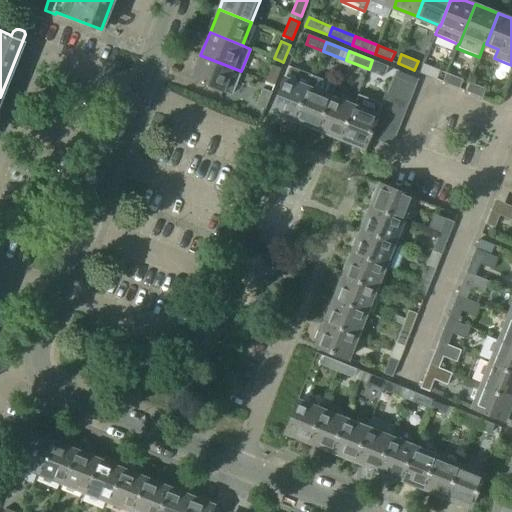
[(200,55),(191,78),(223,91),(231,94),(241,71),(200,55)]
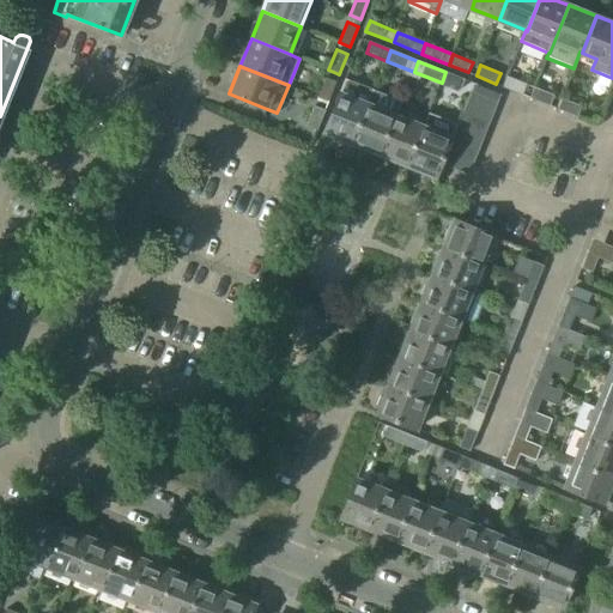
[(445,72),(442,83),(460,91),(465,80),(445,72)]
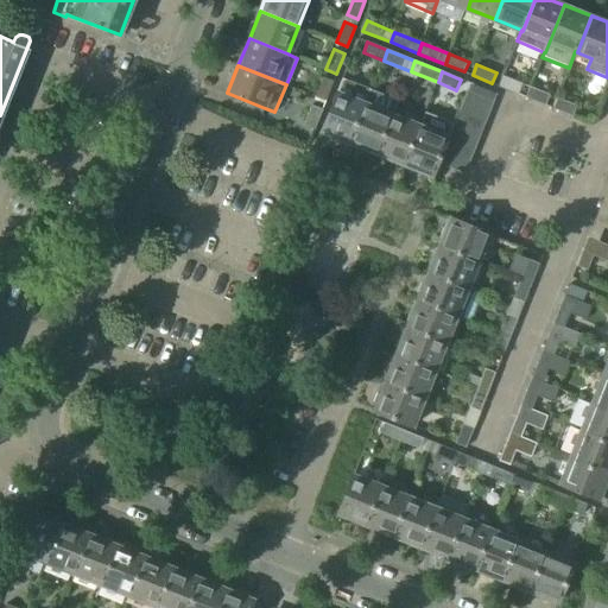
[(519,94),(524,83),(504,75),(500,86),(519,94)]
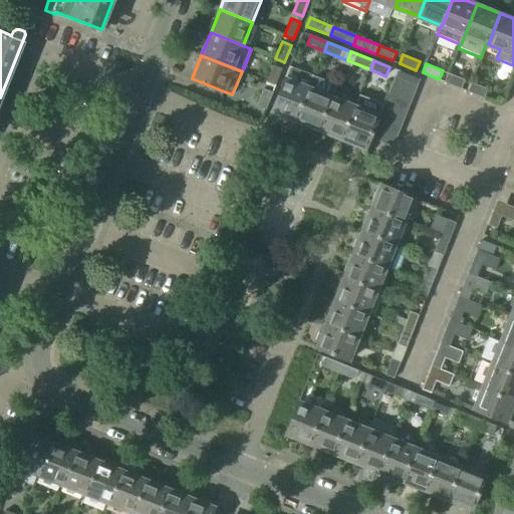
[(282,68),(273,65),(266,81),(275,85),(282,68)]
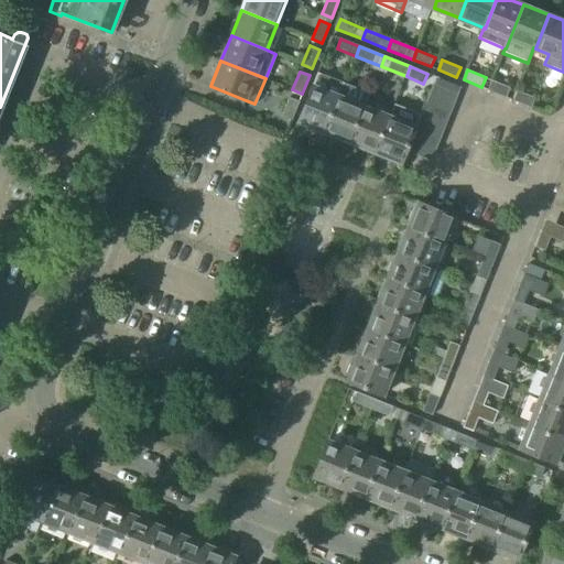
[(317,74),(299,121),(311,126),(310,129),(322,134),(323,132),(325,132),(339,96),(345,84),(317,74)]
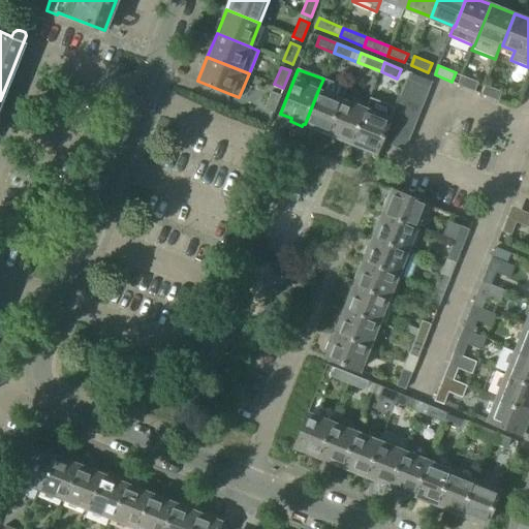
[(409,72),(404,85),(428,94),(433,82),(409,72)]
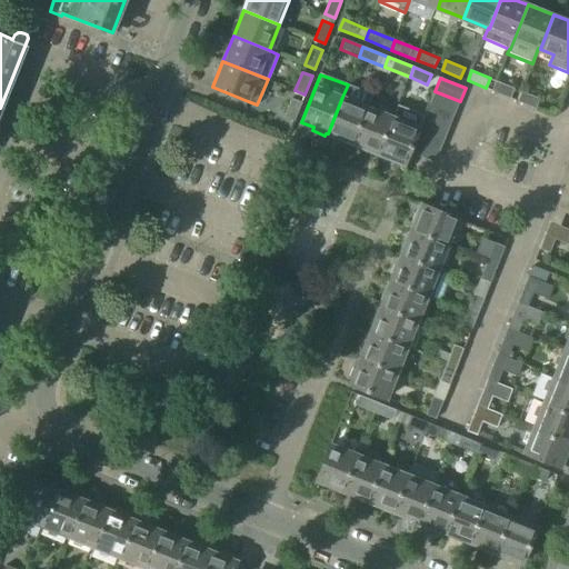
[(516,88),(497,81),(493,91),(511,98),(516,88)]
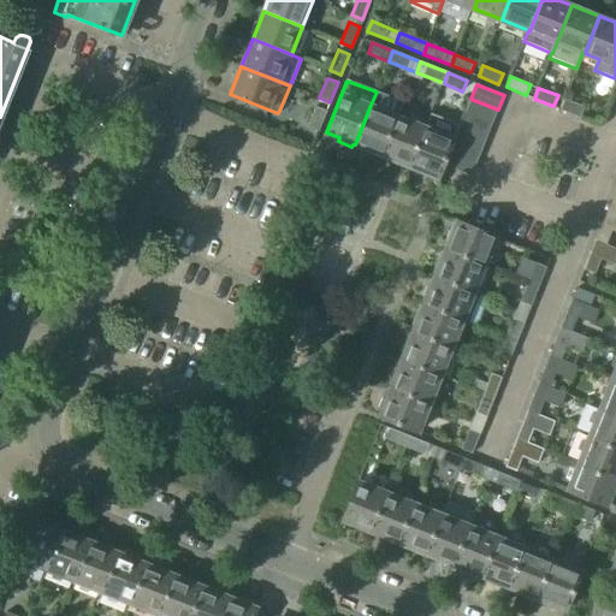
[(371,105),(355,144),(367,149),(366,152),(379,158),(380,154),(384,155),(400,116),(404,104),(377,92),(371,105)]
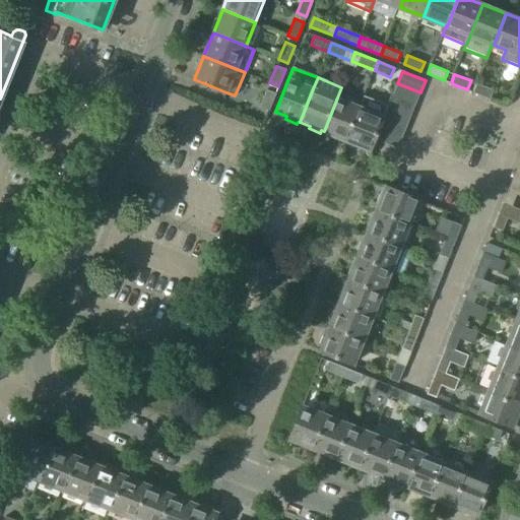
[(397,83),(393,93),(416,103),(420,92),(397,83)]
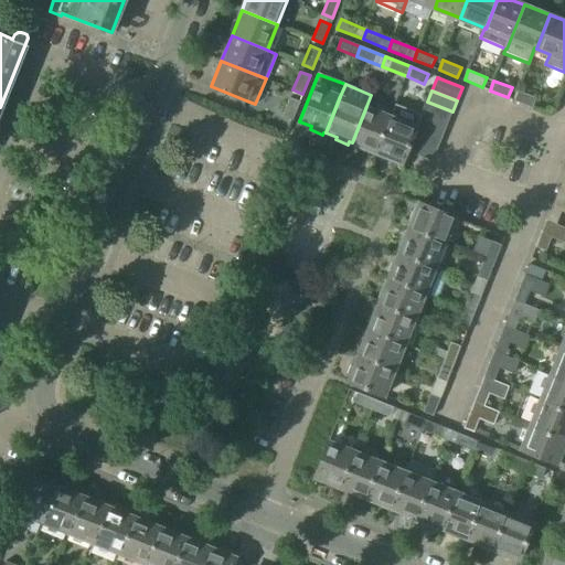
[(533,107),(537,97),(519,91),(515,100),(533,107)]
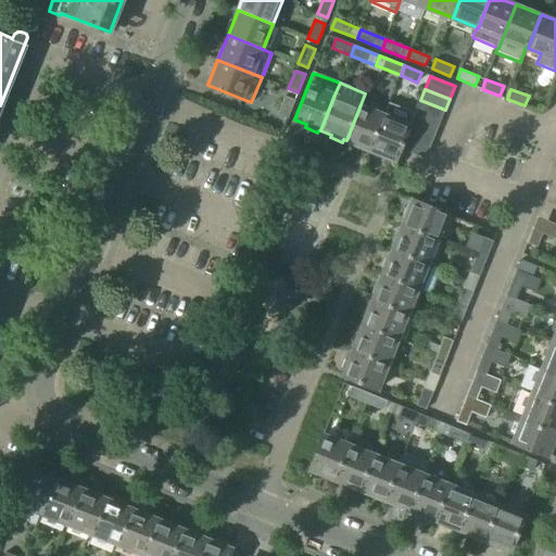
[(285,96),(278,113),(277,114),(288,117),(294,100),(285,96)]
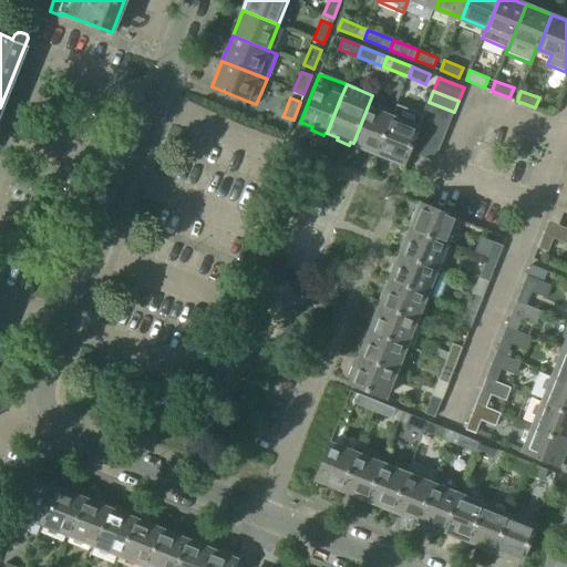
[(429,102),(424,114),(449,124),(454,112),(429,102)]
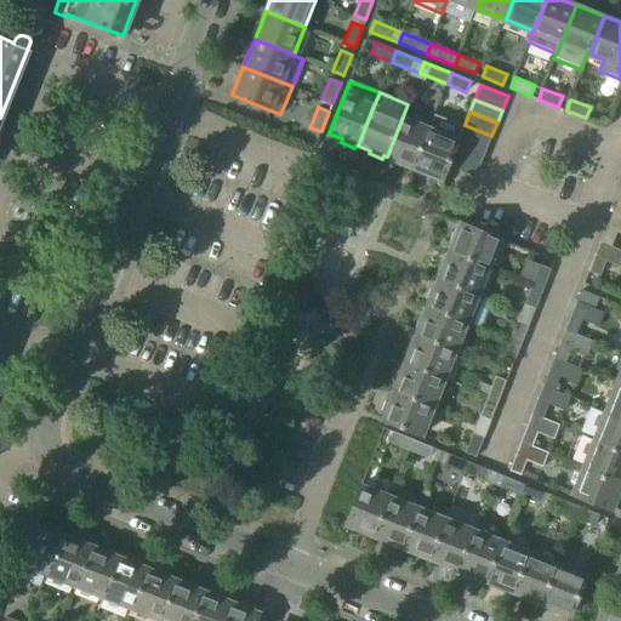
[(431,127),(415,169),(426,174),(425,176),(438,182),(439,178),(443,180),(448,167),(454,153),(459,140),(459,138),(463,127),(436,115),(431,127)]
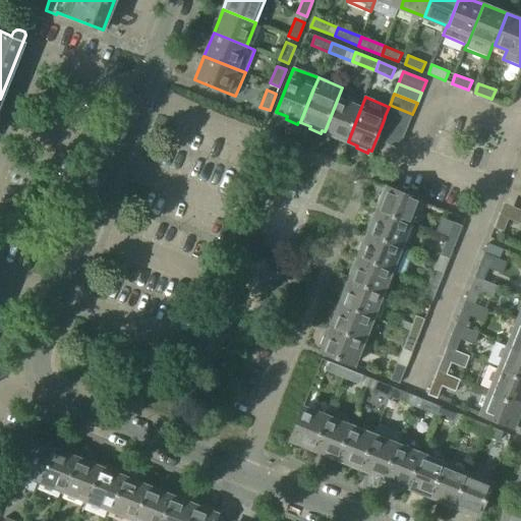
[(338,98),(325,131),(334,135),(332,138),(345,143),(346,140),(348,141),(361,107),(338,98)]
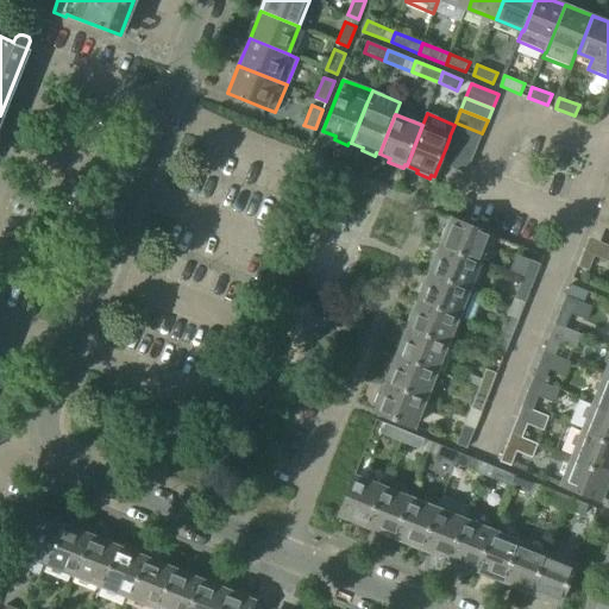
[(454,125),(450,136),(477,146),(482,133),(456,123),(454,125)]
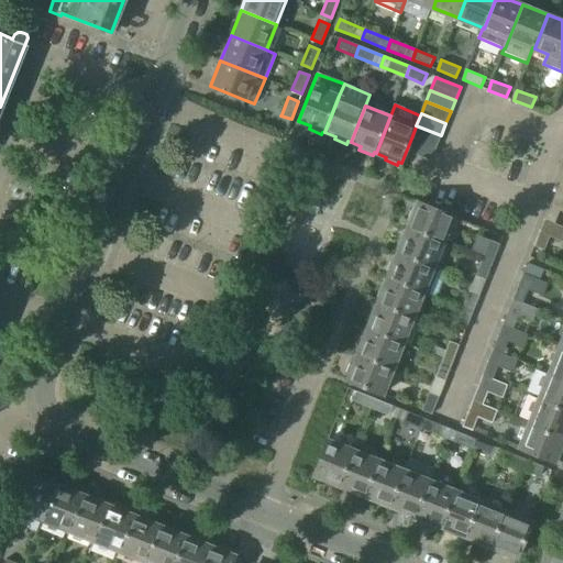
[(416,127),(411,139),(435,148),(441,135),(416,125),(416,127)]
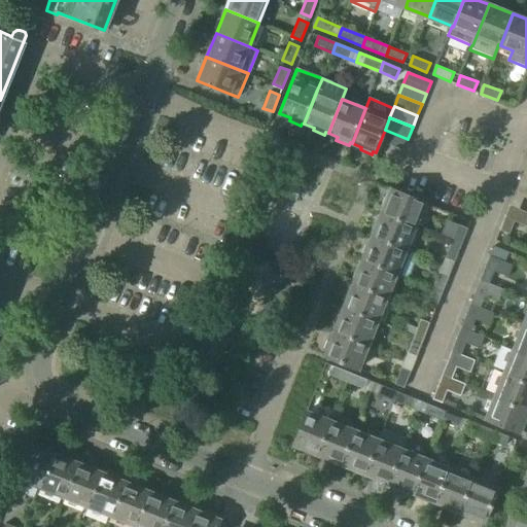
[(385,130),(380,142),(403,151),(403,150),(408,139),(385,130)]
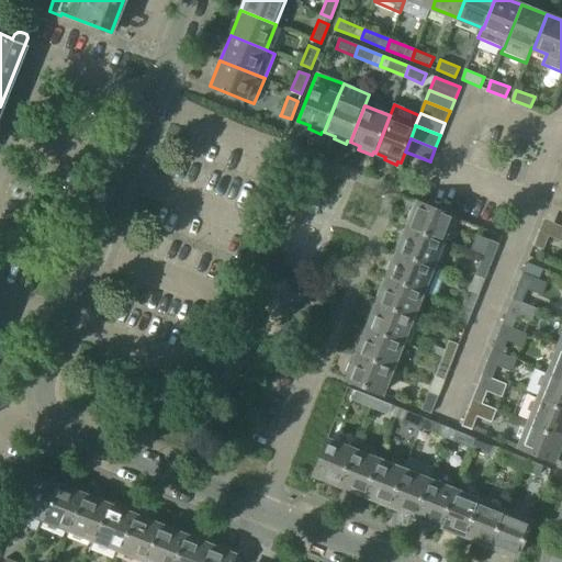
[(561,198),(553,194),(542,220),(554,224),(559,211),(561,212),(561,198)]
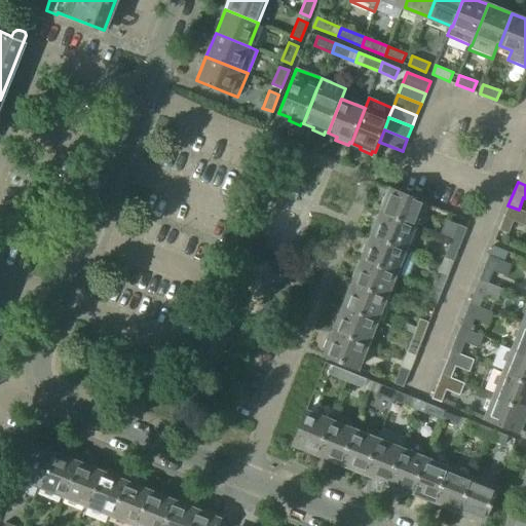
[(384,199),(380,211),(382,211),(381,213),(416,226),(425,203),(423,202),(390,189),(386,200),(384,199)]
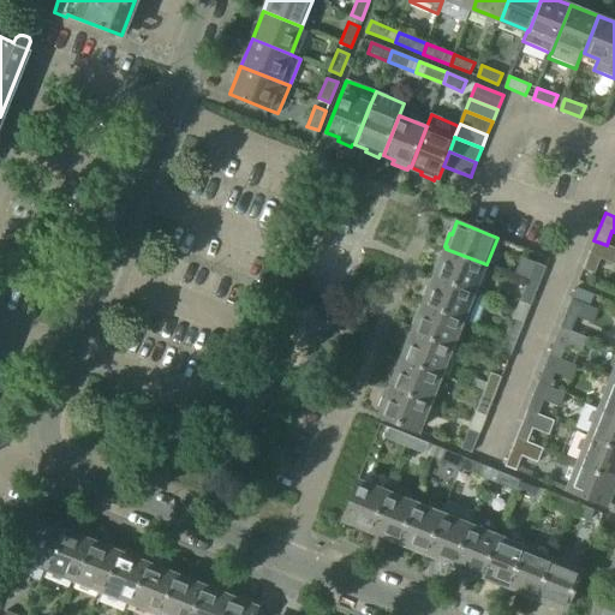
[(614,249),(607,245),(593,240),(583,268),(595,273),(601,258),(614,263),(614,249)]
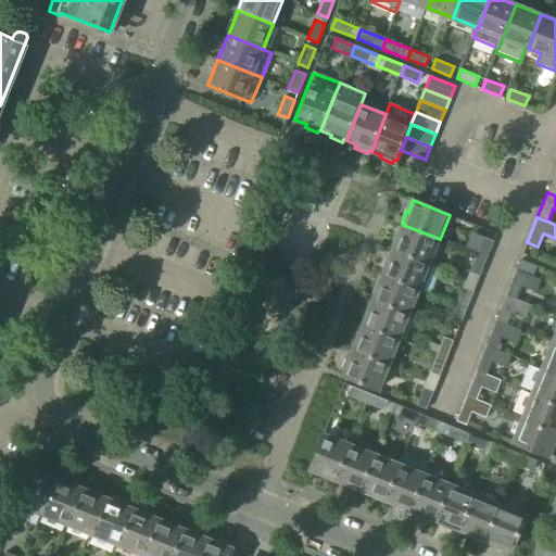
[(396,236),(391,248),(393,249),(393,250),(429,264),(440,239),(403,225),(399,236),(396,235),(396,236)]
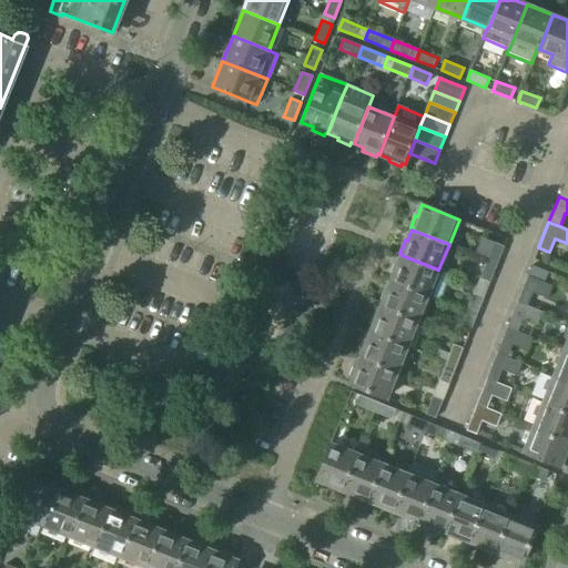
[(494,242),(486,260),(496,264),(504,246),(494,242)]
